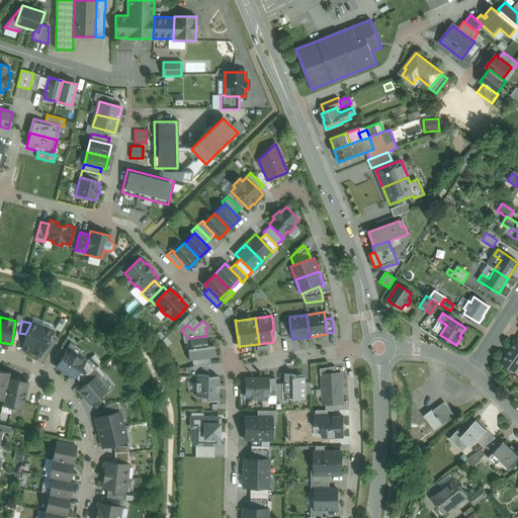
[(278,322),(278,325),(279,330),(280,337),(291,336),(289,321),(278,322)]
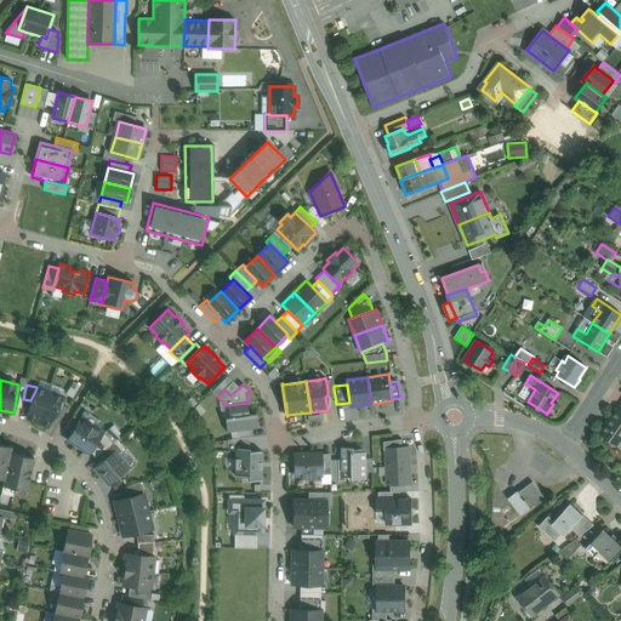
[(26,387),(18,386),(15,408),(22,409),(23,399),(26,387)]
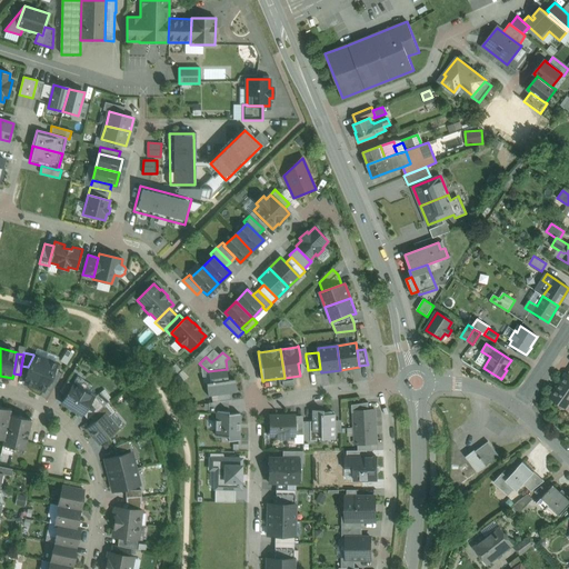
[(33,356),(28,367),(28,370),(27,375),(28,376),(25,382),(35,386),(45,360),(33,356)]
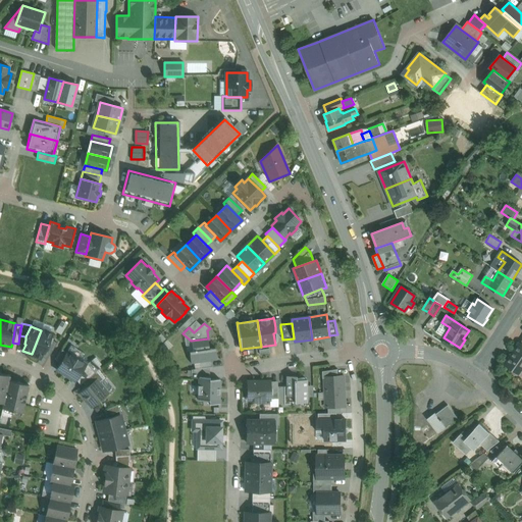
[(52,334),(41,330),(32,354),(41,358),(43,352),(44,352),(46,348),(47,348),(48,346),(50,340),(52,334)]
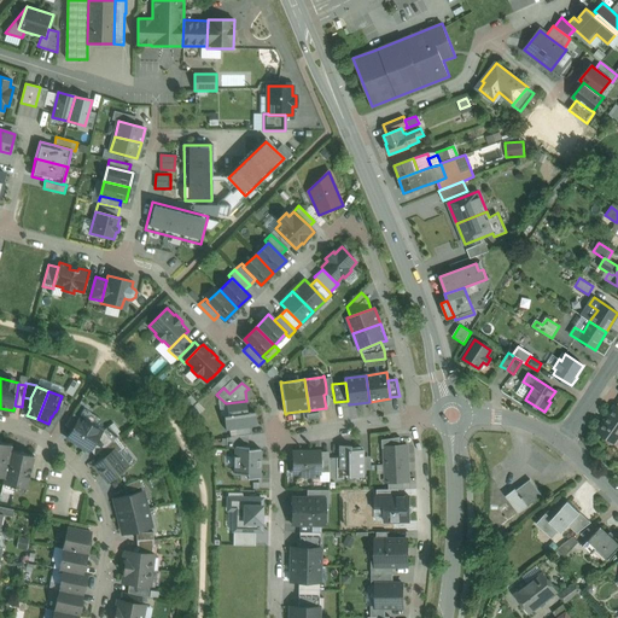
[(255,412),(248,413),(246,401),(226,403),(228,415),(223,417),(226,431),(257,426),(255,412)]
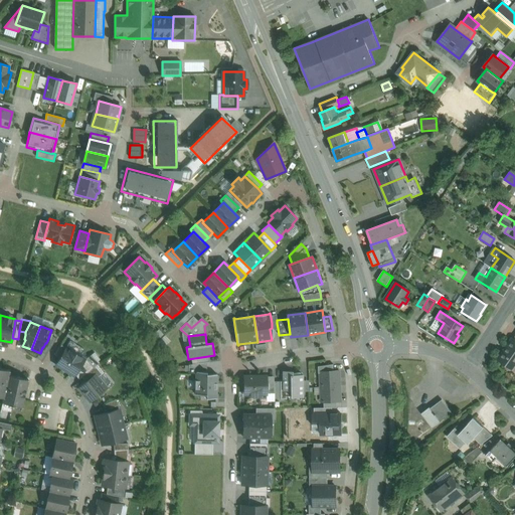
[(56,338),(49,335),(47,341),(52,344),(56,338)]
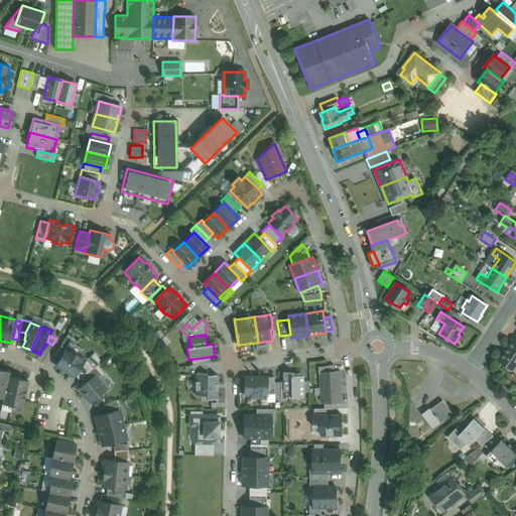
[(515,341),(514,340),(513,339),(499,360),(514,370),(515,367),(515,341)]
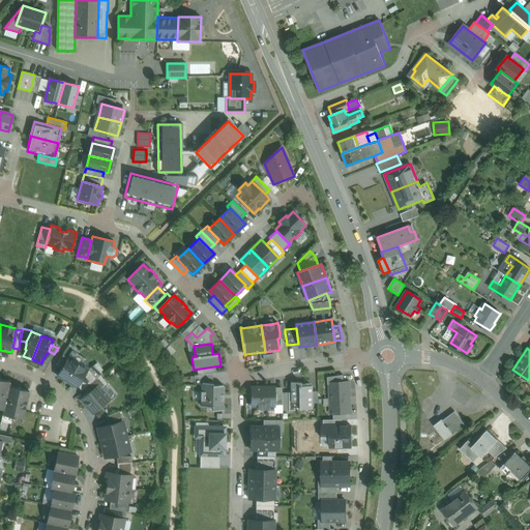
[(87,370),(68,358),(58,375),(77,386),(77,385),(87,371),(87,370)]
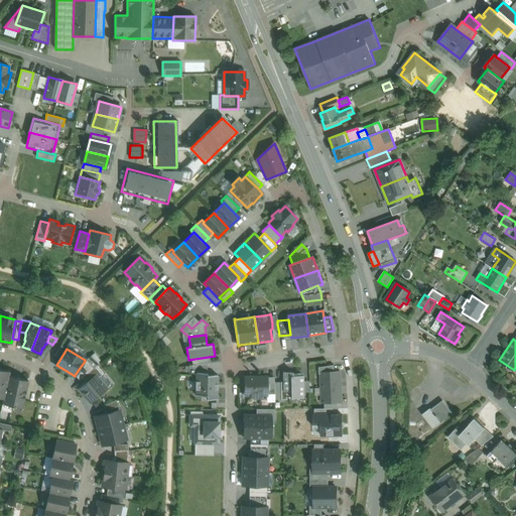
[(93,369),(86,360),(85,360),(85,361),(75,375),(79,380),(82,378),(93,369)]
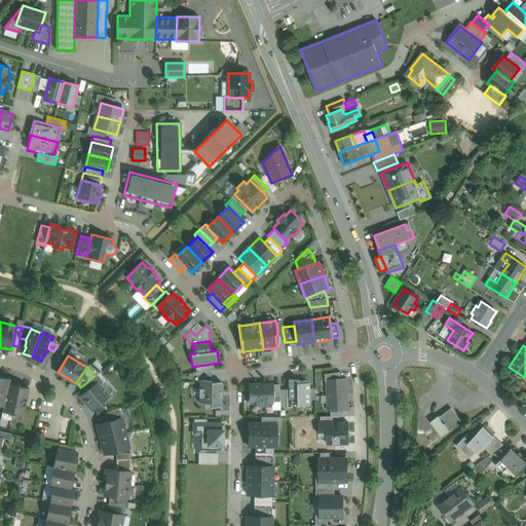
[(211,370),(193,373),(192,380),(200,380),(200,379),(211,379),(211,370)]
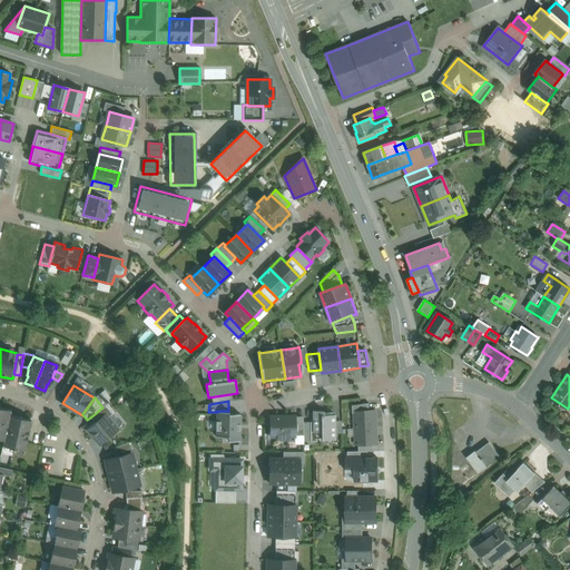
[(369,403),(352,405),(353,413),(354,413),(354,412),(370,411),(369,403)]
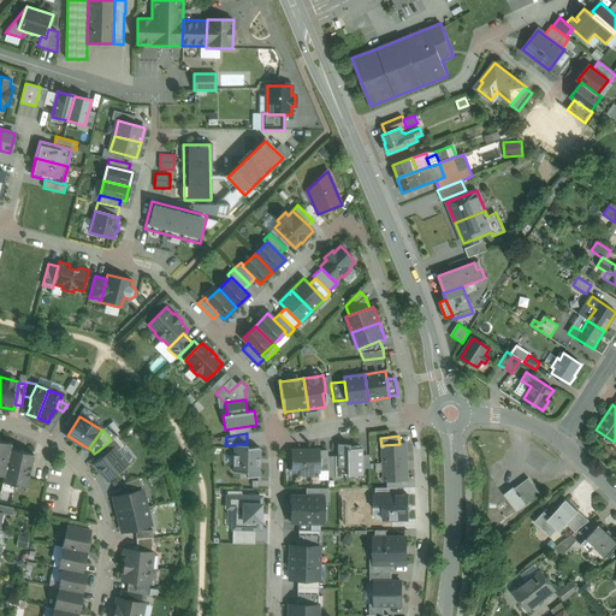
[(111,440),(98,451),(102,457),(113,448),(116,452),(122,448),(114,438),(111,440)]
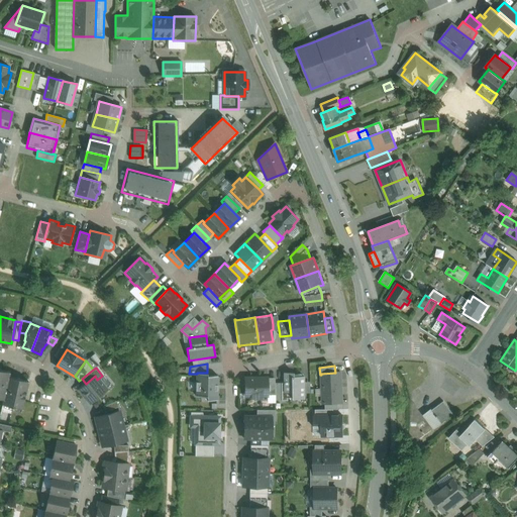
[(10,372),(0,370),(0,398),(4,399),(8,377),(10,372)]
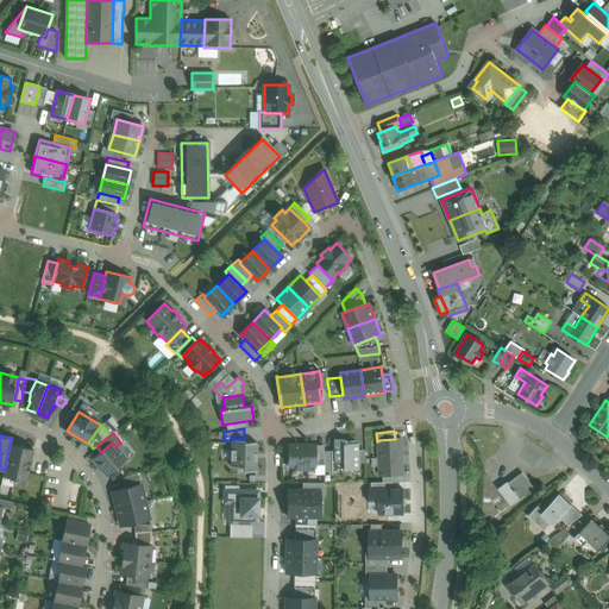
[(256,443),(244,443),(244,440),(244,439),(232,439),(232,440),(232,450),(231,450),(231,459),(231,460),(231,466),(244,466),(244,470),(244,471),(256,471),(256,460),(256,452),(256,443)]
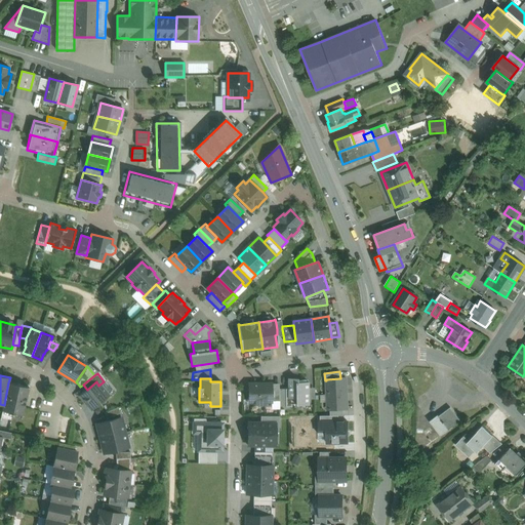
[(306,382),(297,382),(297,379),(297,378),(288,378),(288,389),(288,398),(296,398),(296,404),(296,405),(309,405),(309,399),(309,389),(309,382),(306,382)]
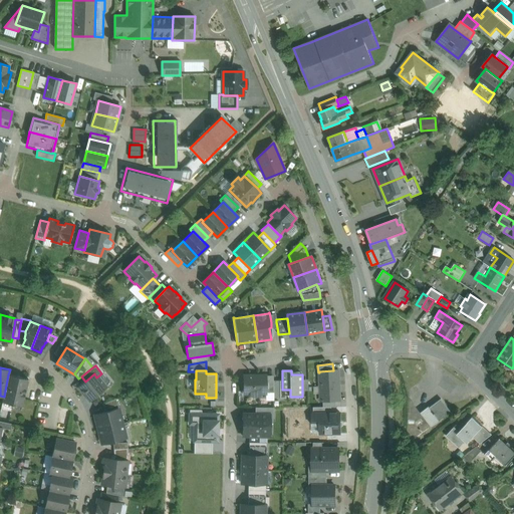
[(333,370),(319,371),(319,372),(320,386),(339,386),(338,370),(333,370)]
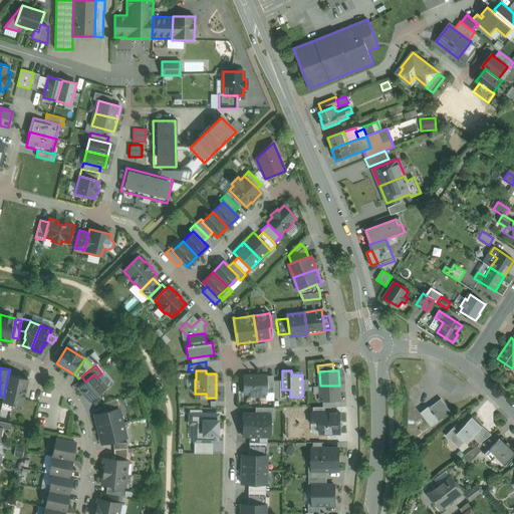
[(85,381),(79,387),(90,401),(97,395),(99,396),(102,394),(102,391),(105,388),(96,377),(94,373),(85,381)]
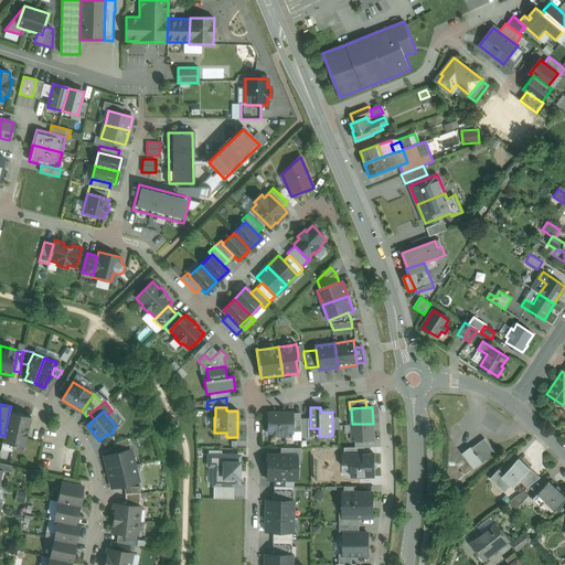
[(2,441),(24,447),(31,416),(9,412),(4,436),(2,441)]
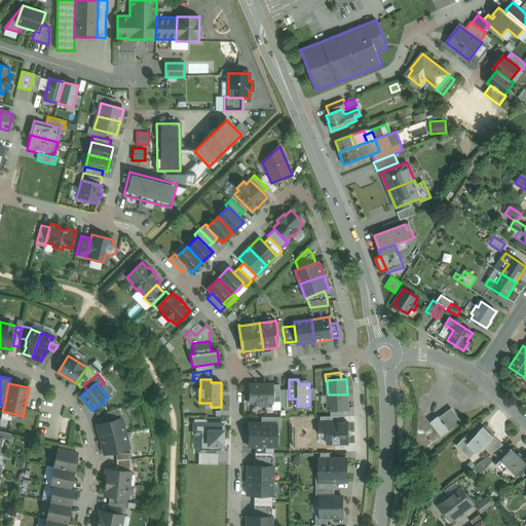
[(271,396),(271,384),(250,384),(250,403),(257,403),(257,405),(265,405),(265,403),(272,403),(272,402),(271,396)]
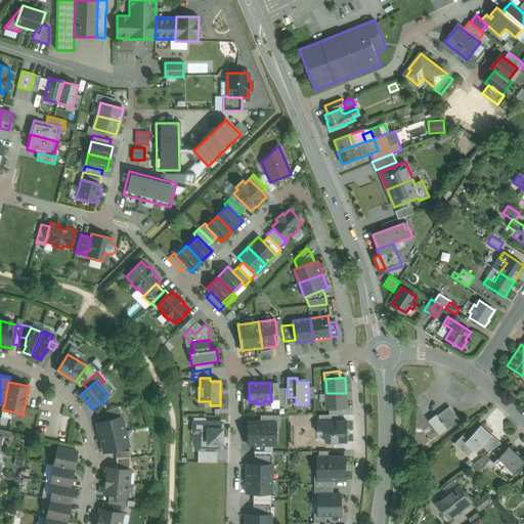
[(296,397),(288,397),(288,388),(285,388),(285,406),(292,406),(292,403),(296,403),(296,397)]
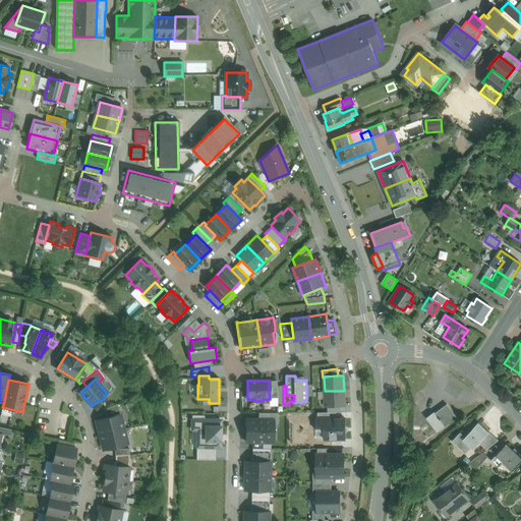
[(344,391),(325,391),(326,406),(328,406),(341,406),(345,405),(344,391)]
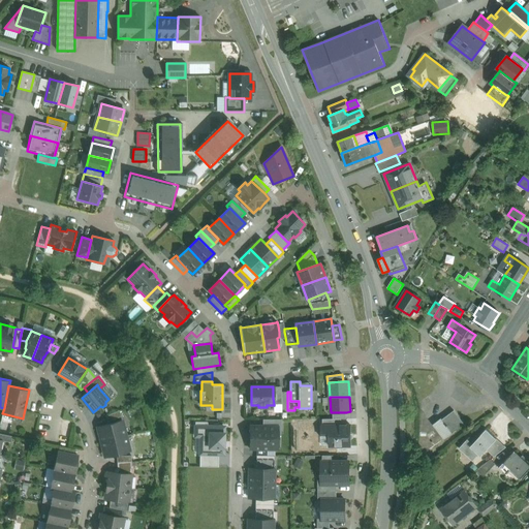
[(463,424),(453,409),(433,425),(443,439),(463,424)]
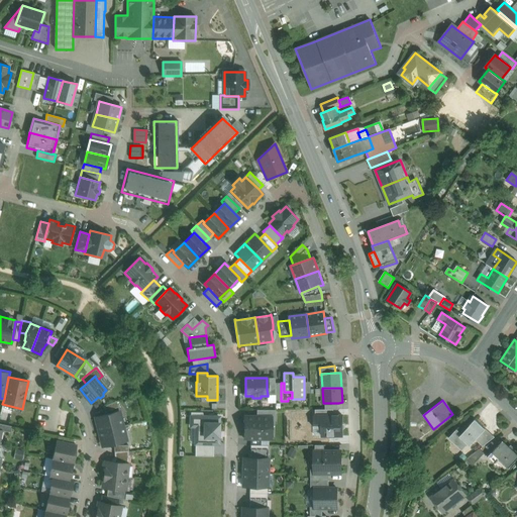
[(116,401),(103,407),(106,412),(118,407),(116,401)]
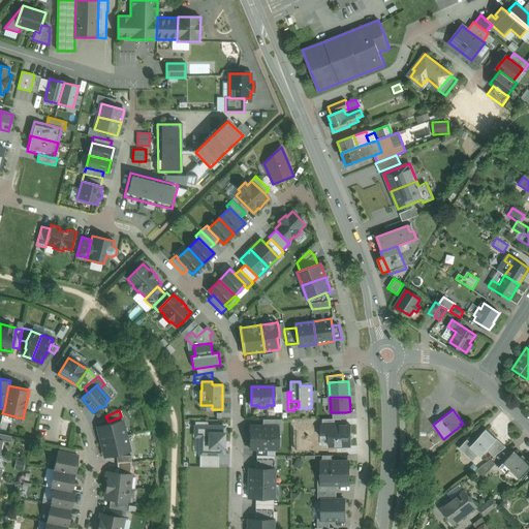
[(281,419),(262,419),(262,426),(277,426),(277,432),(280,432),(281,432),(281,419)]
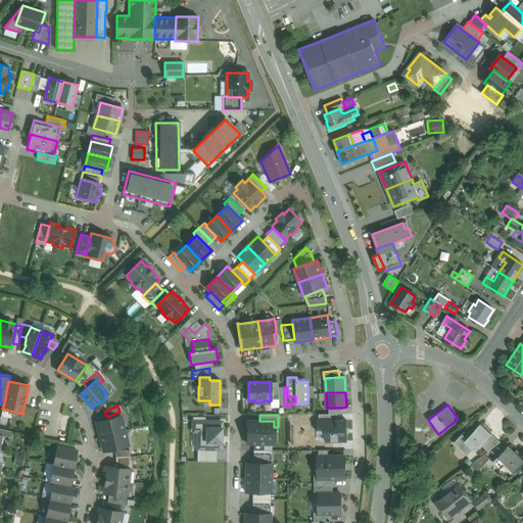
[(121,416),(97,422),(100,436),(125,431),(121,416)]
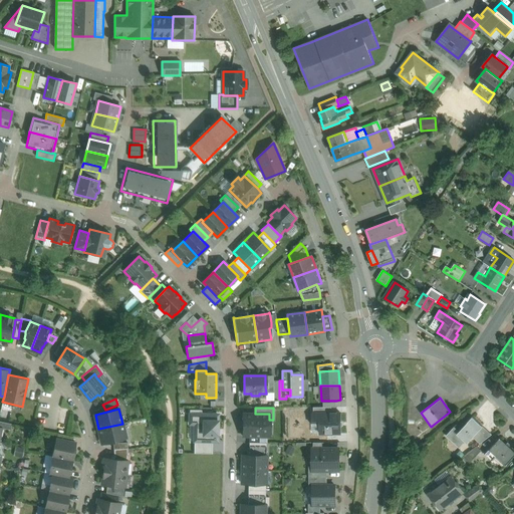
[(202,411),(190,410),(189,441),(194,441),(212,442),(218,442),(218,415),(202,415),(202,411)]
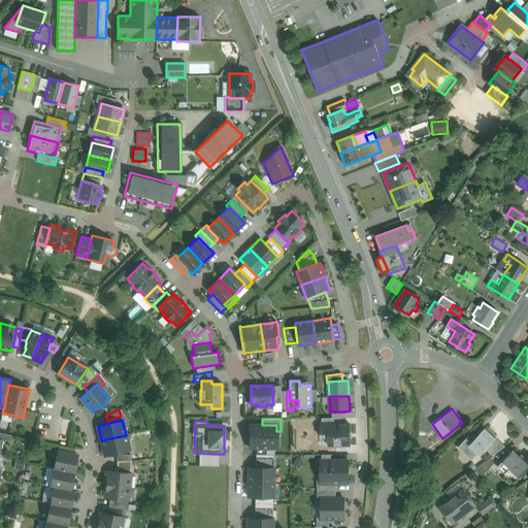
[(322,425),(321,425),(321,433),(328,433),(328,437),(328,444),(350,444),(350,424),(340,424),(322,425)]
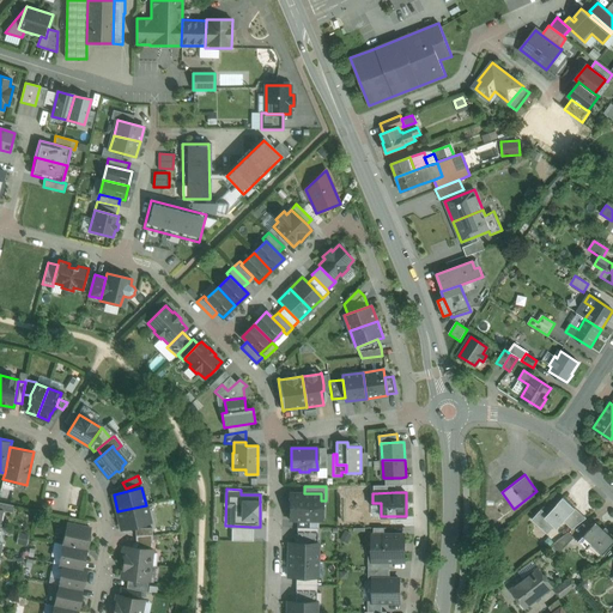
[(304,493),(290,493),(290,520),(320,521),(320,519),(321,501),(321,493),(304,493)]
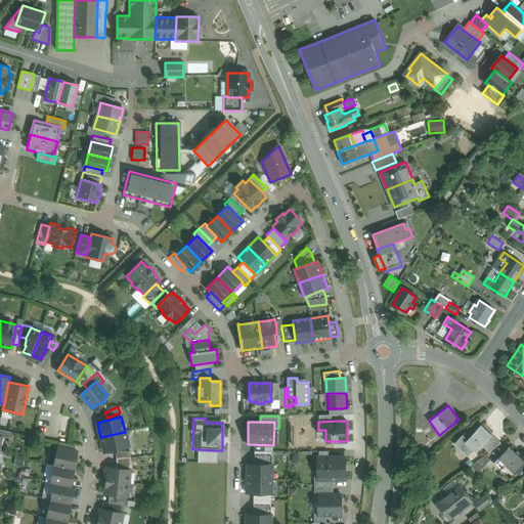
[(493,435),(482,425),(469,440),(464,436),(455,444),(469,456),(475,450),(477,452),(484,444),(493,435)]
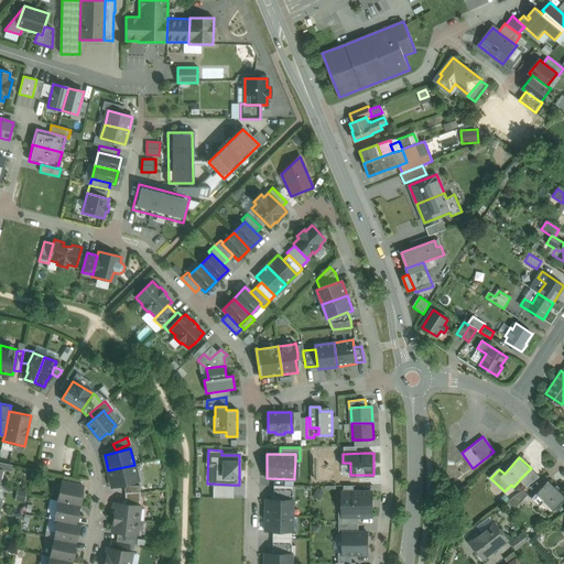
[(13,465),(0,462),(0,469),(1,469),(12,472),(13,465)]
